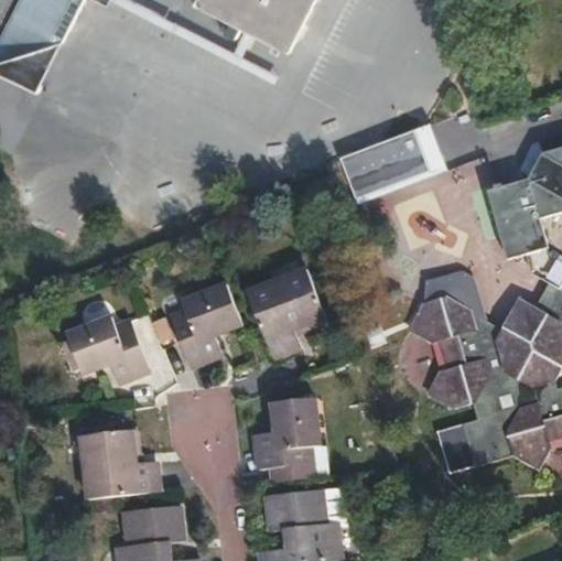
[(0,62),(58,43),(71,19),(79,0),(85,0),(95,4),(97,0),(0,0),(0,62)]
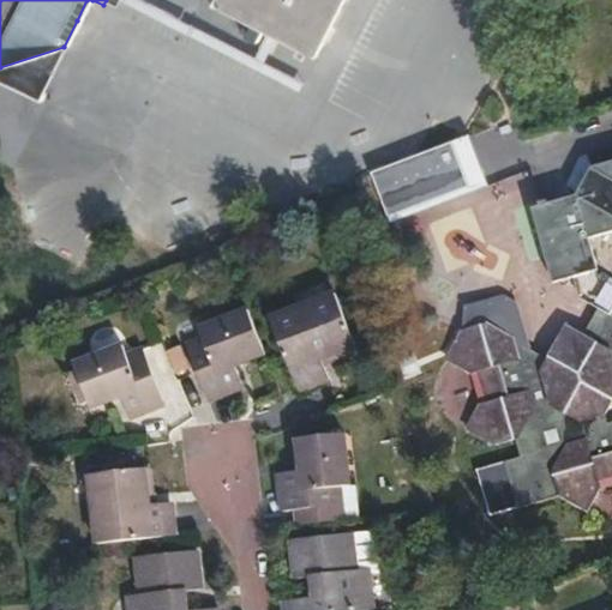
[(313,59),(343,0),(211,0),(208,6),(313,59)]
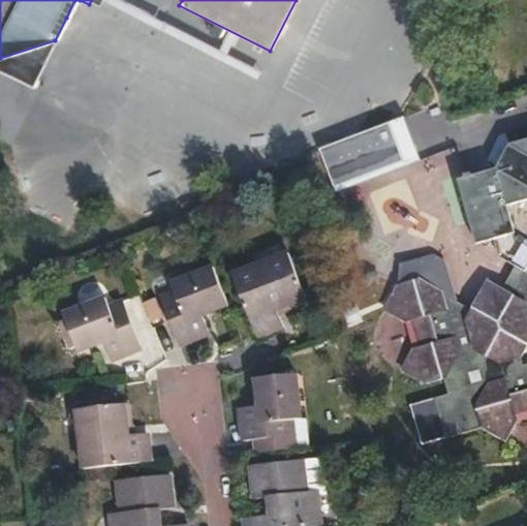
[(0,74),(30,90),(55,40),(0,58),(0,74)]
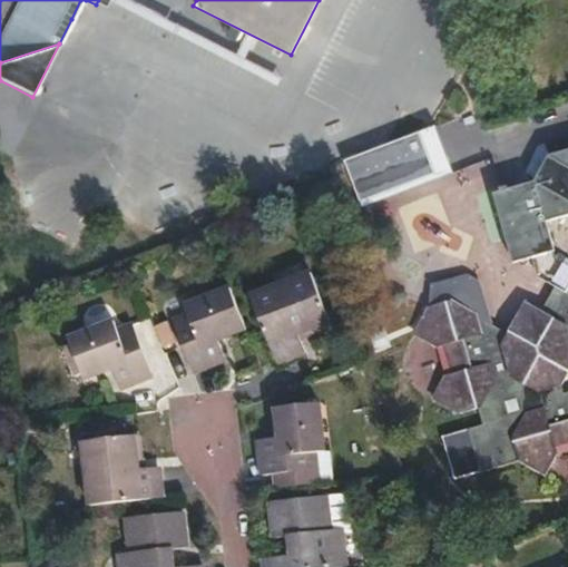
[(481,475),(515,466),(548,482),(559,459),(567,456),(567,148),(536,157),(520,187),(483,197),(508,269),(527,263),(532,279),(547,285),(535,312),(519,304),(506,333),(456,308),(446,303),(421,313),(409,343),(432,354),(441,380),(430,406),(456,419),(471,414),(477,430),(467,432),(441,442),(456,485),(481,475)]
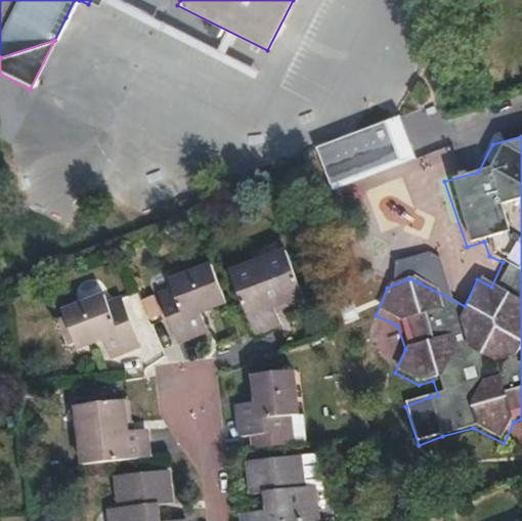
[(300,295),(284,250),(231,270),(254,330),(286,318),(283,308),(279,303),(300,295)]
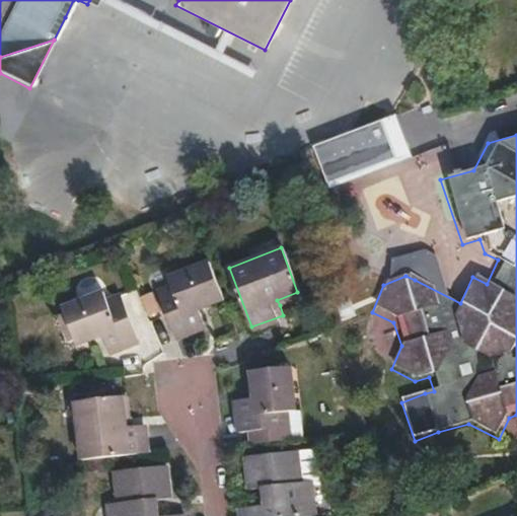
[(224,299),(210,265),(168,281),(170,288),(157,293),(174,337),(202,326),(198,316),(196,309),(204,306),(224,299)]
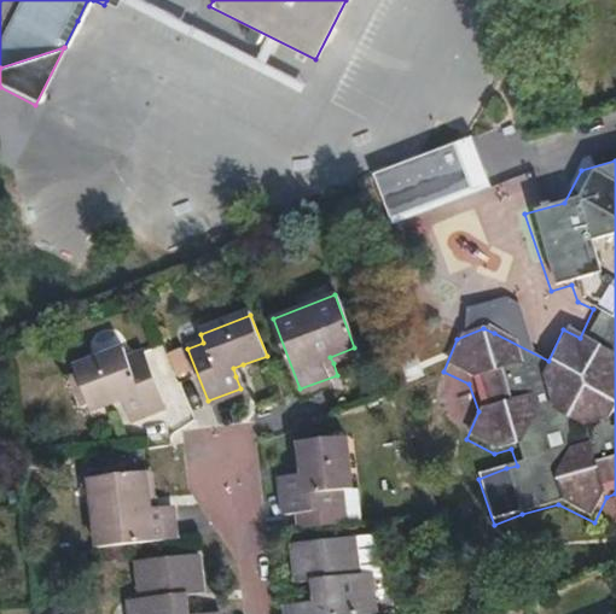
[(356,354),(354,348),(330,357),(333,363),(356,354)]
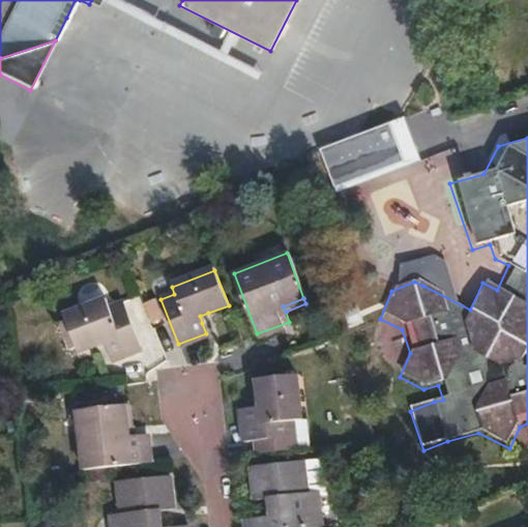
[(141,348),(124,302),(110,308),(106,300),(62,317),(77,353),(96,346),(106,343),(108,350),(112,359),(141,348)]
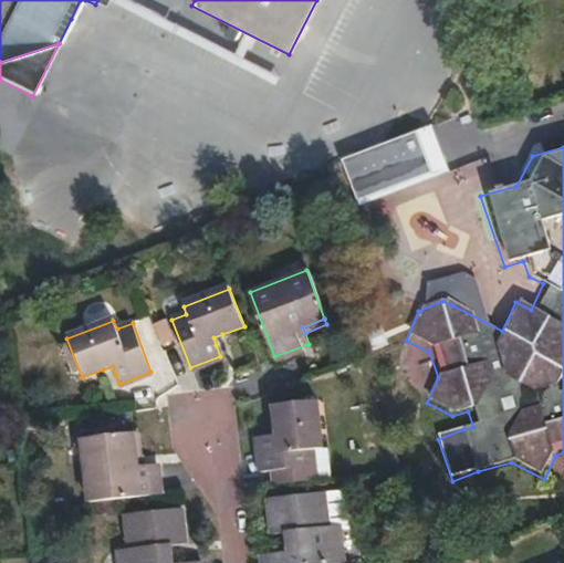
[(225,342),(222,334),(213,337),(216,345),(225,342)]
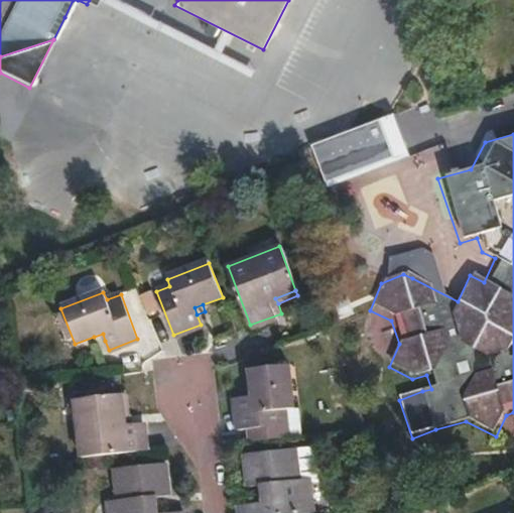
[(105,341),(103,334),(94,337),(97,342),(105,341)]
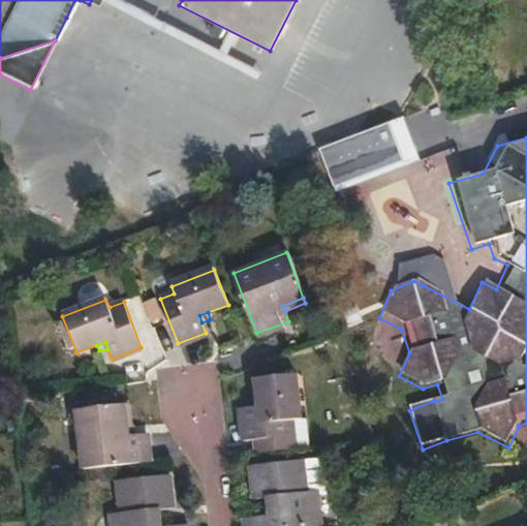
[(301,423),(297,373),(258,375),(260,395),(261,405),(253,405),(242,406),(245,436),(255,435),(257,452),(295,449),(291,423),(301,423)]
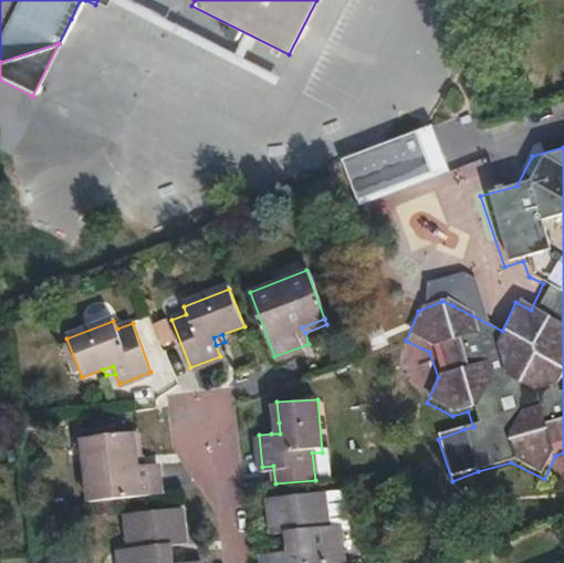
[(280,434),(279,423),(270,424),(271,434),(280,434)]
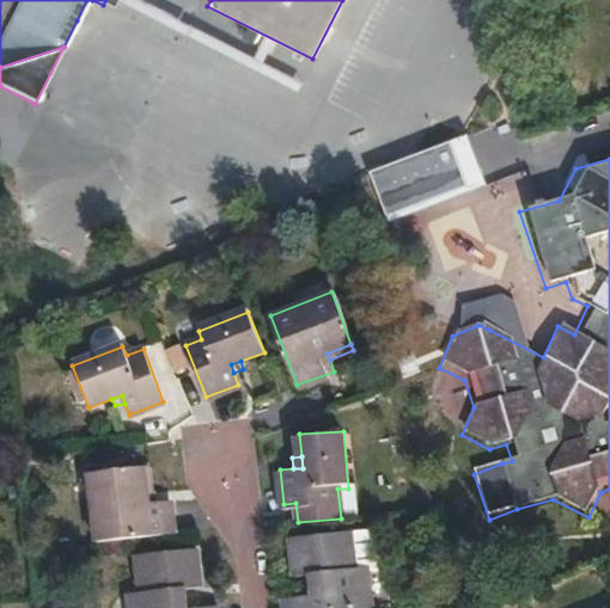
[(163,530),(157,487),(150,489),(139,490),(136,466),(83,472),(90,539),(163,530)]
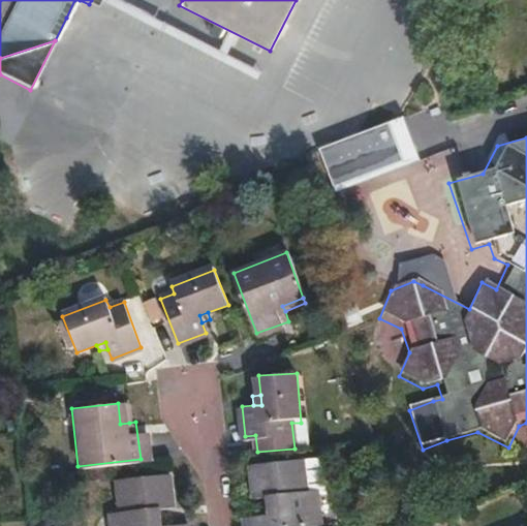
[(129,423),(126,403),(118,403),(120,424),(129,423)]
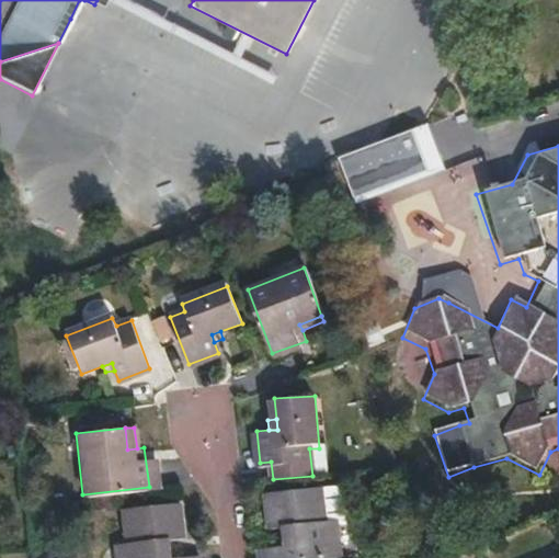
[(319,520),(317,489),(264,493),(267,525),(273,524),(283,523),(285,546),(275,546),(258,548),(258,557),(311,557),(339,556),(335,519),(319,520)]
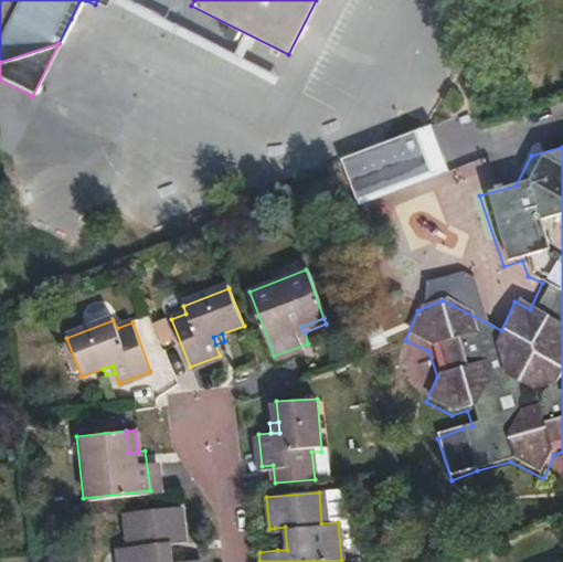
[(168,561),(161,561),(160,540),(171,540),(177,540),(173,506),(120,511),(124,544),(106,547),(107,561),(190,561),(190,560),(173,561),(168,561)]
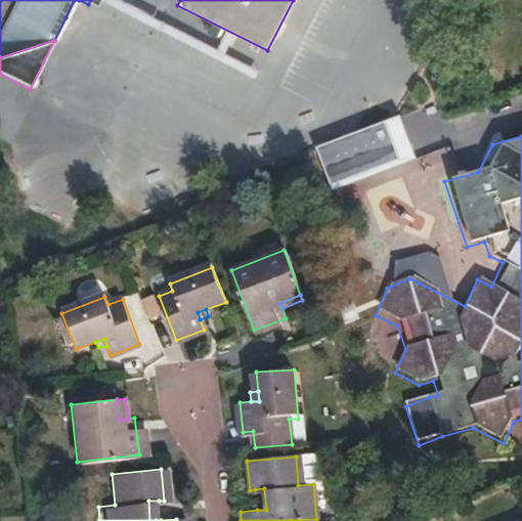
[(266,510),(264,488),(255,489),(257,510),(266,510)]
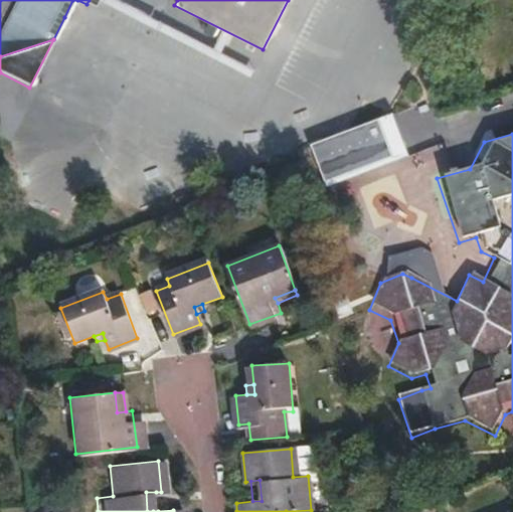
[(153,511),(158,511),(156,492),(146,492),(147,511),(153,511)]
